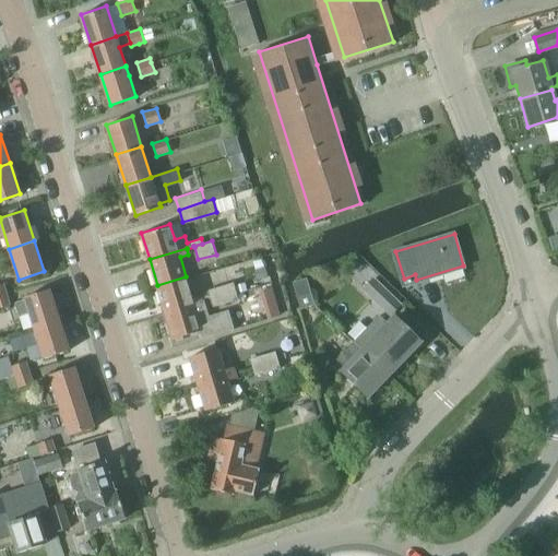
[(201,295),(192,297),(186,276),(157,285),(164,311),(203,299),(235,291),(235,292),(246,288),(244,280),(233,283),(233,282),(206,290),(208,292),(200,294),(201,295)]
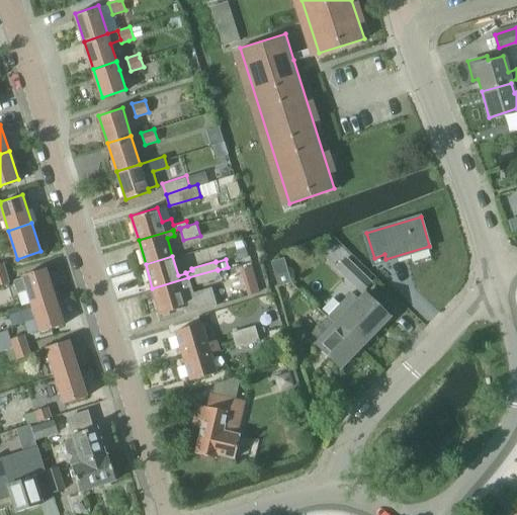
[(278,286),(291,282),(283,257),(270,261),(278,286)]
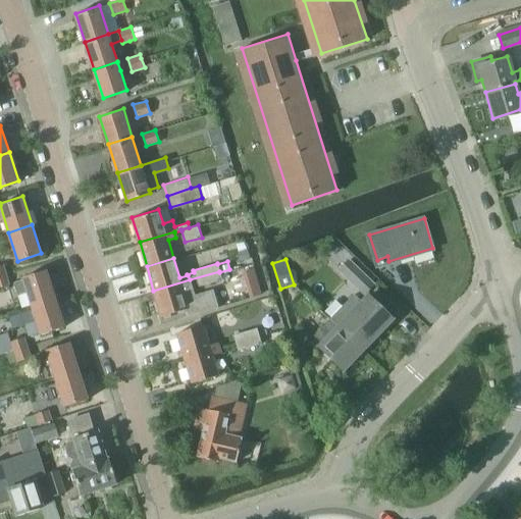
[(350,259),(341,268),(365,293),(374,282),(350,259)]
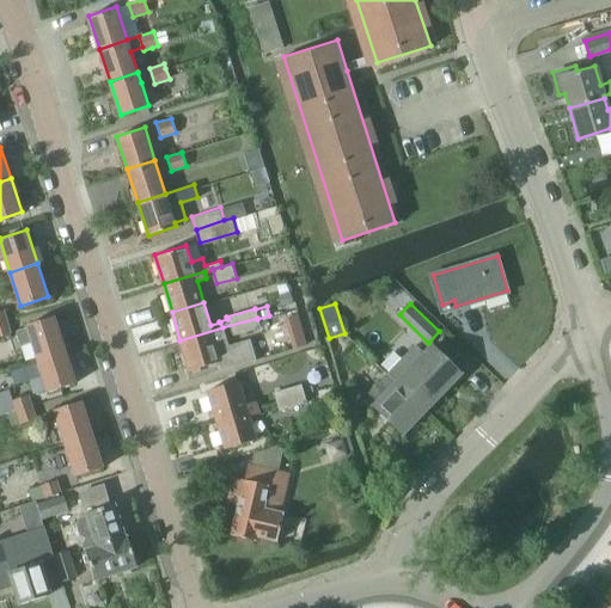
[(37,357),(65,348),(54,314),(26,324),(28,326),(17,330),(22,343),(32,339),(37,357)]
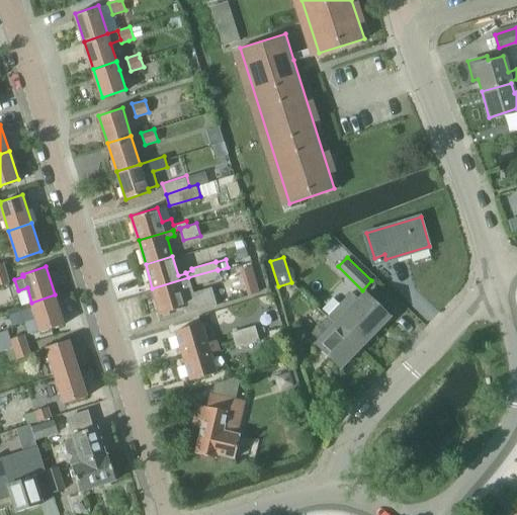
[(220,277),(218,270),(218,269),(194,276),(196,284),(220,277)]
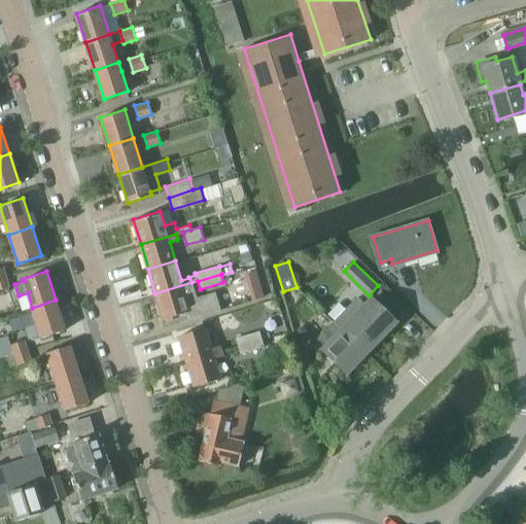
[(0,277),(0,288),(9,286),(6,276),(0,277)]
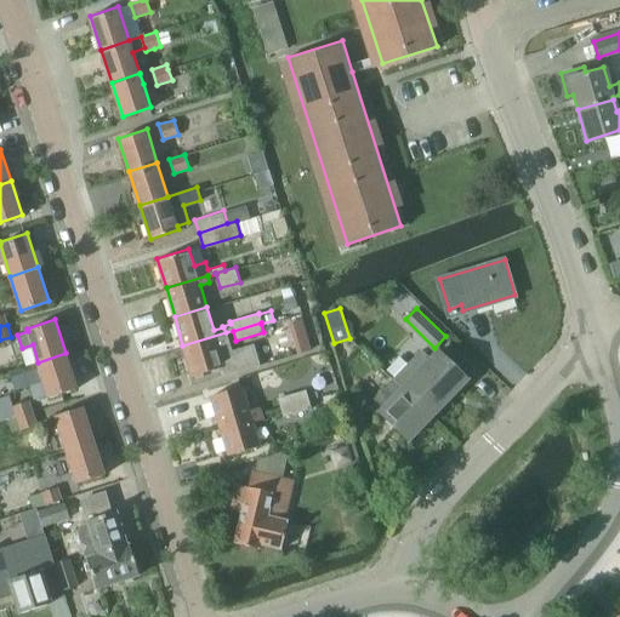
[(254,343),(231,350),(226,332),(182,346),(192,375),(219,367),(221,375),(260,364),(254,343)]
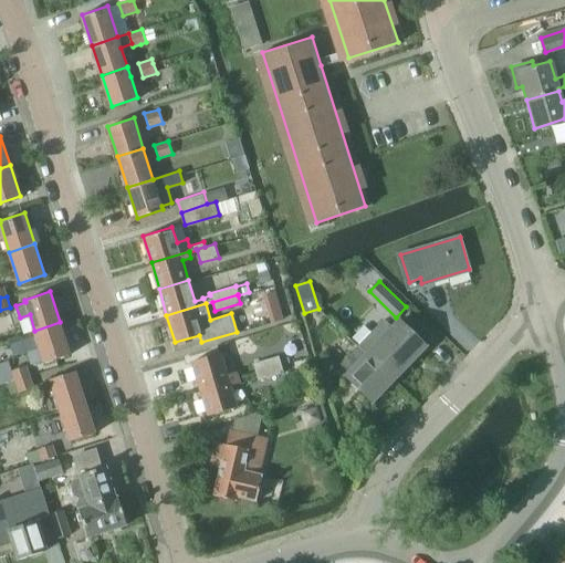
[(384,319),(359,345),(367,353),(394,378),(426,344),(399,320),(391,327),(384,319)]
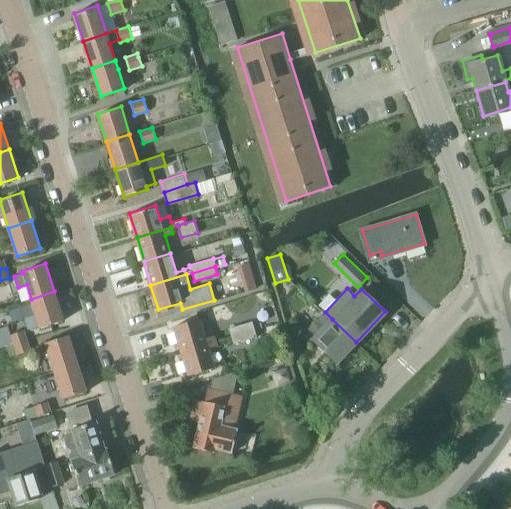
[(54,291),(31,299),(40,326),(63,319),(54,291)]
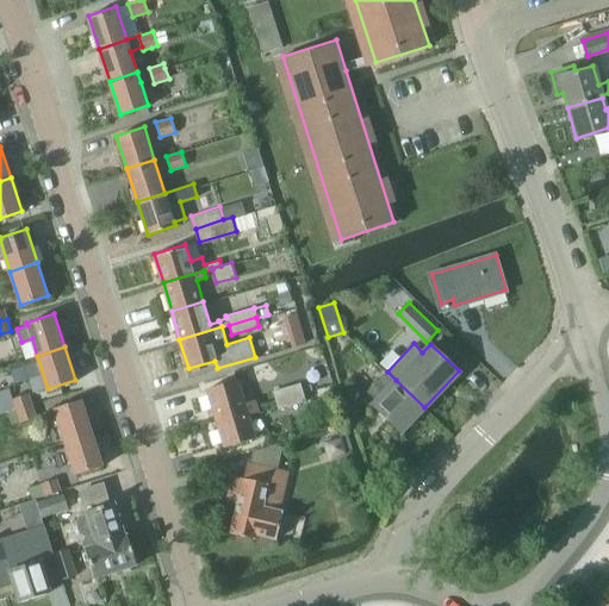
[(387,372),(368,391),(378,399),(374,404),(403,431),(411,422),(414,425),(426,412),(422,410),(424,407),(396,380),(387,372)]
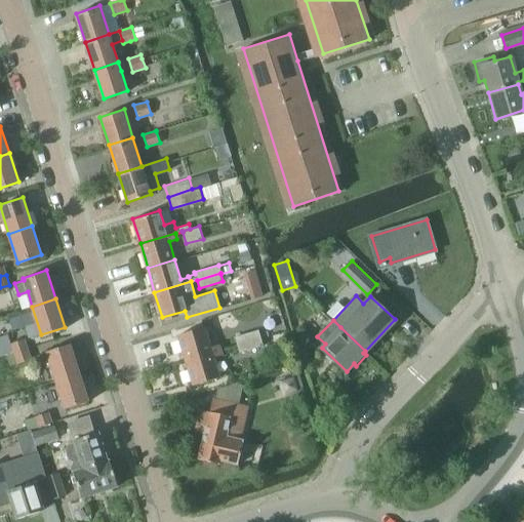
[(219,344),(211,346),(205,326),(178,333),(186,359),(222,349),(219,344)]
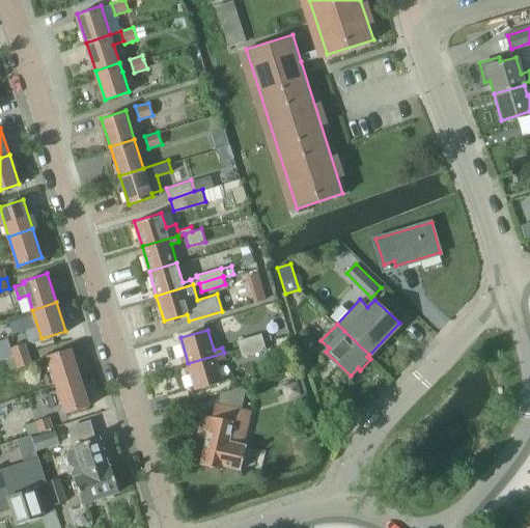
[(261,333),(238,340),(240,348),(263,341),(261,333)]
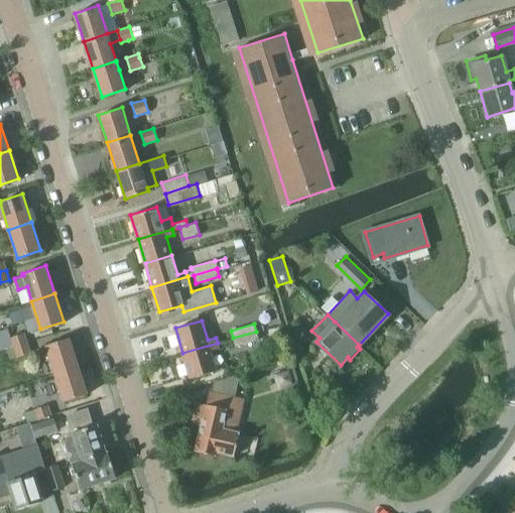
[(15,346),(27,342),(24,332),(12,336),(15,346)]
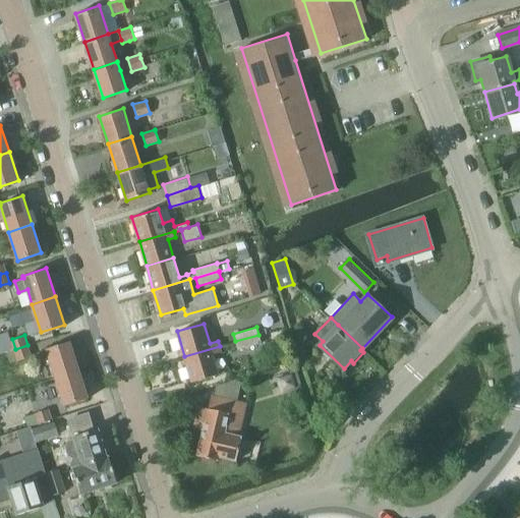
[(258,335),(235,341),(237,349),(261,342),(258,335)]
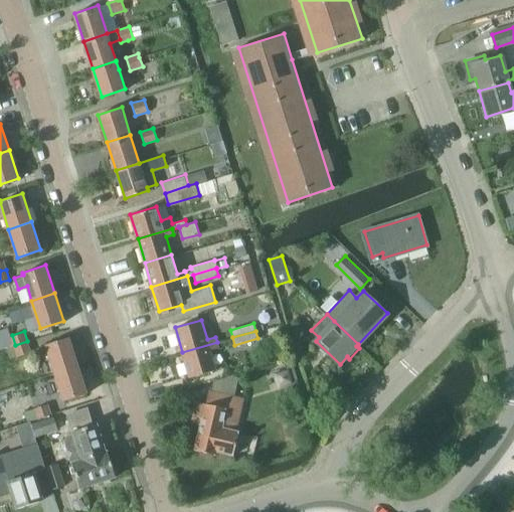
[(54,372),(77,364),(68,336),(45,344),(54,372)]
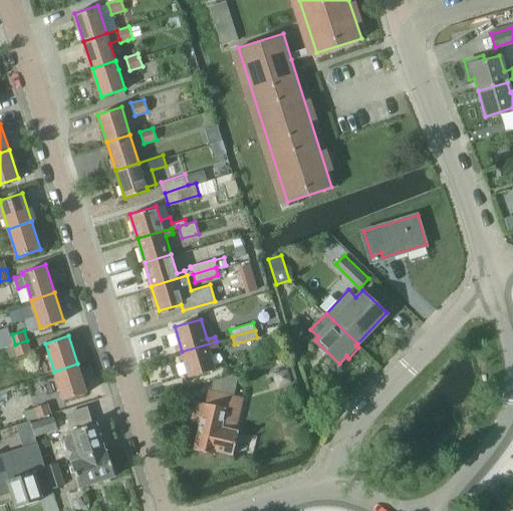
[(18,354),(31,350),(27,340),(15,344),(18,354)]
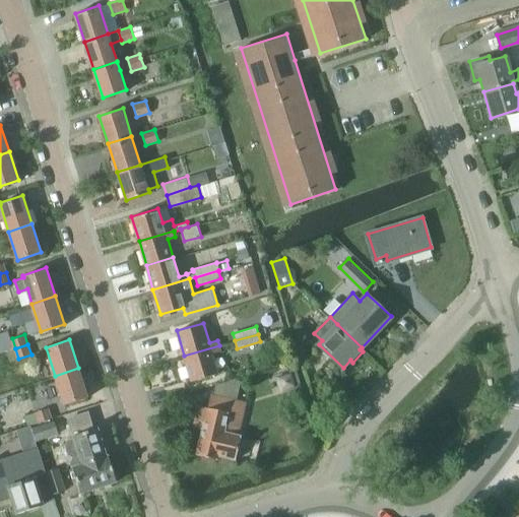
[(217,373),(212,353),(220,350),(219,345),(184,356),(192,380),(217,373)]
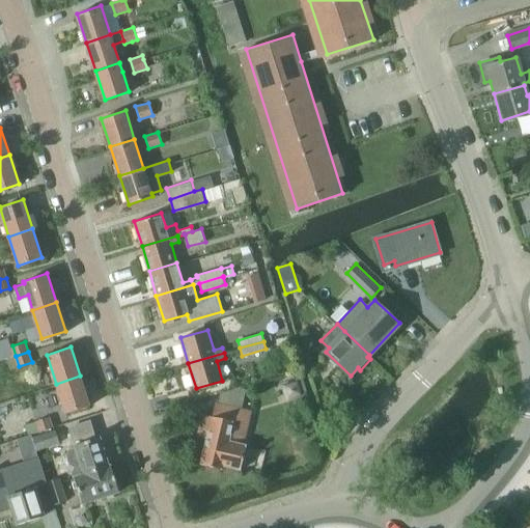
[(65,412),(89,405),(80,376),(56,384),(65,412)]
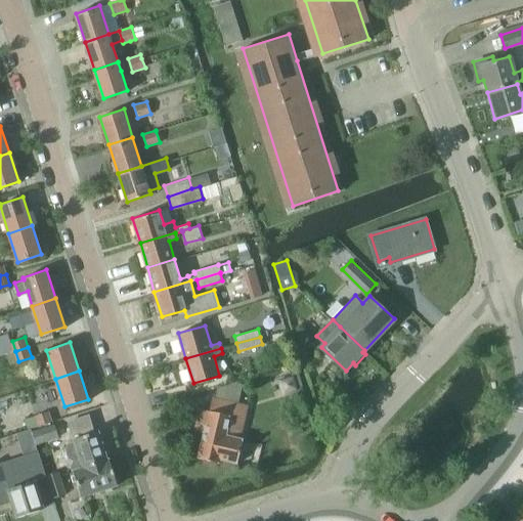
[(242,438),(249,404),(213,396),(210,409),(201,407),(195,429),(205,431),(199,458),(219,462),(220,458),(238,462),(244,438),(242,438)]
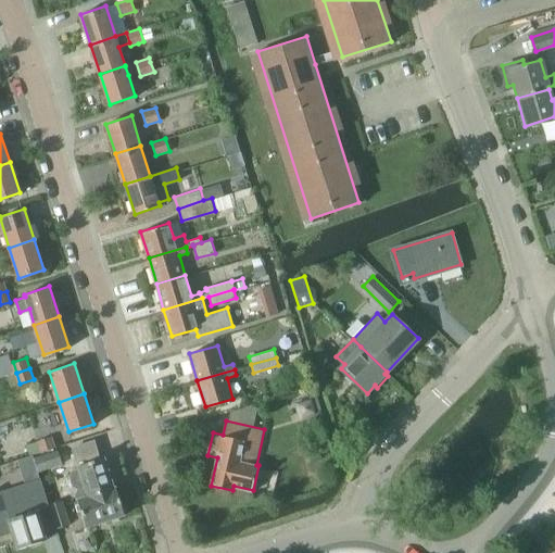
[(36,440),(36,441),(25,444),(28,455),(39,452),(55,448),(51,436),(36,440)]
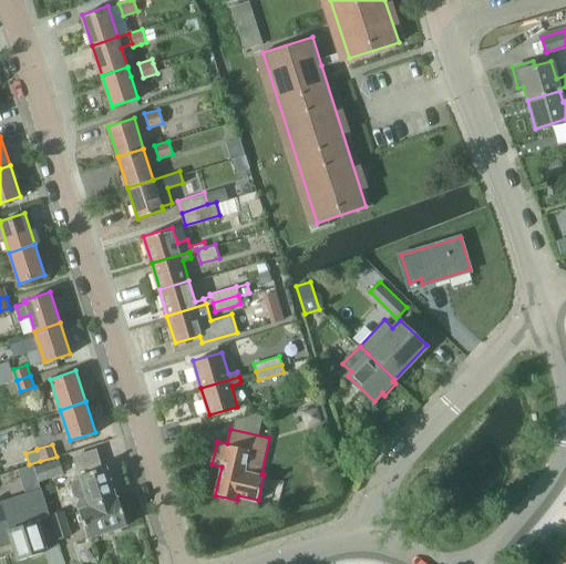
[(116,498),(106,467),(102,468),(95,449),(74,455),(81,477),(73,479),(70,485),(73,495),(79,499),(75,504),(78,510),(80,510),(91,505),(91,506),(116,498)]
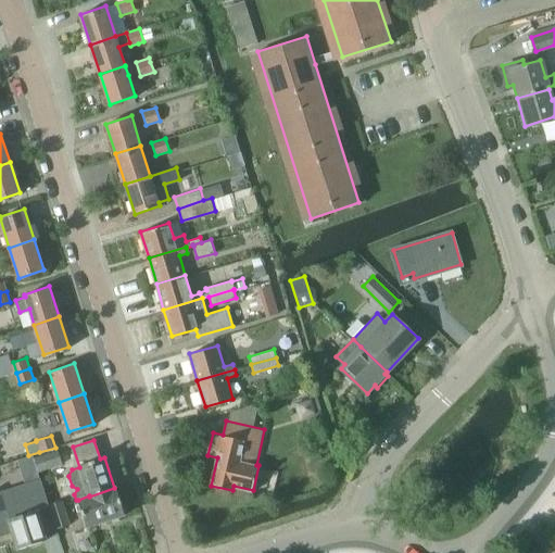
[(38,470),(63,463),(59,450),(35,457),(38,470)]
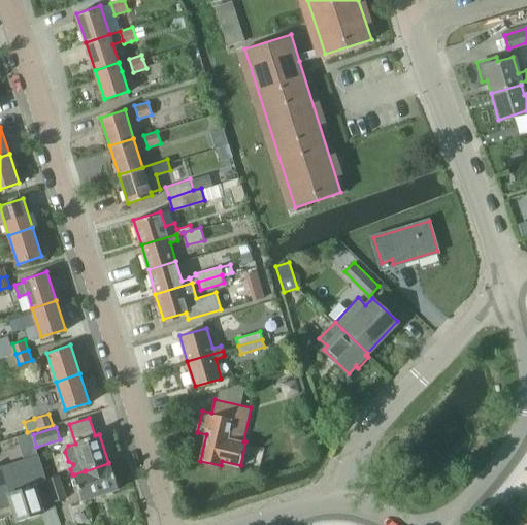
[(14,457),(35,450),(29,431),(8,438),(14,457)]
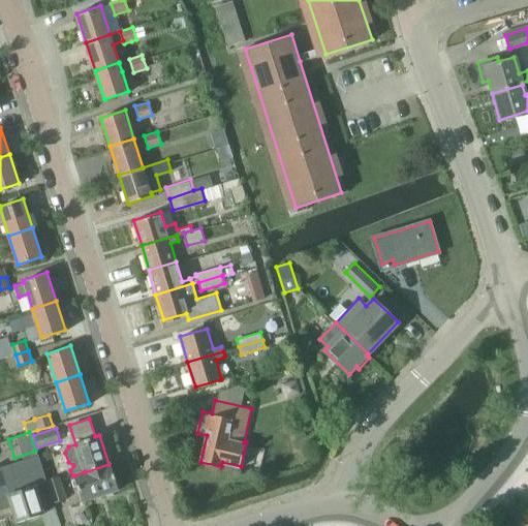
[(13,464),(0,468),(0,502),(9,500),(17,522),(44,513),(36,486),(35,485),(44,482),(37,457),(13,464)]
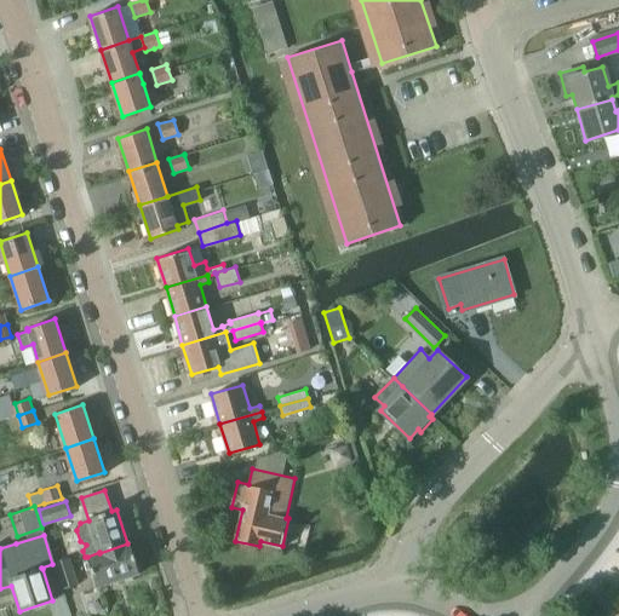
[(99,552),(87,557),(97,586),(139,573),(130,542),(127,543),(99,553),(99,552)]
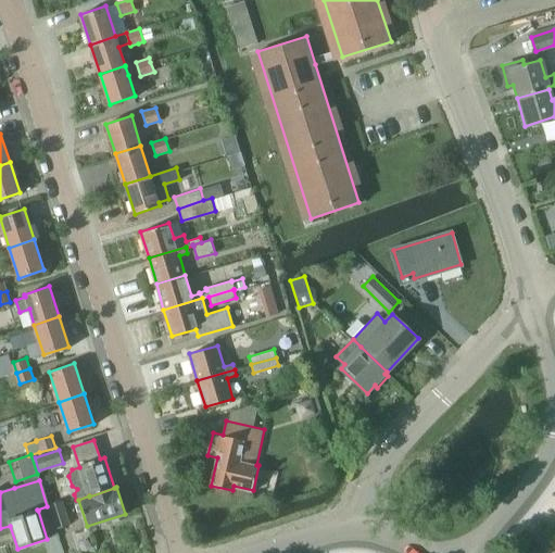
[(57,528),(70,524),(62,500),(49,504),(57,528)]
